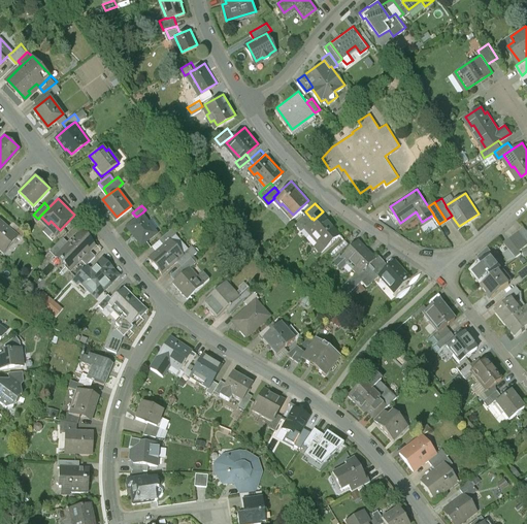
[(340,231),(323,211),(314,220),(313,218),(311,219),(305,224),(325,246),(340,231)]
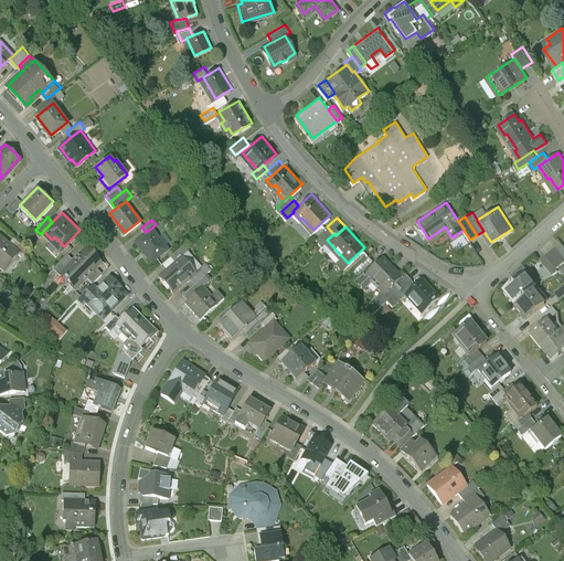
[(146,232),(136,240),(151,258),(167,246),(152,228),(146,232)]
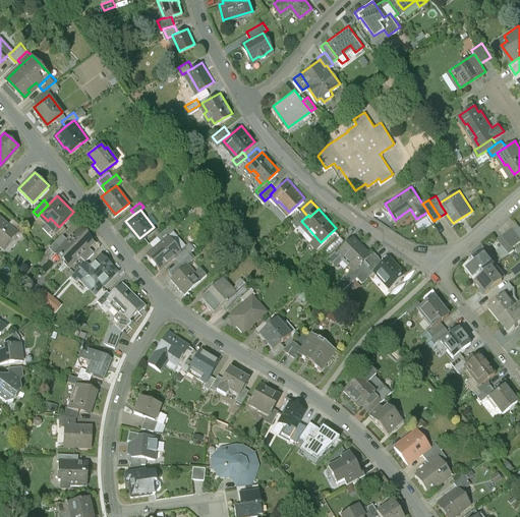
[(8,222),(0,215),(0,243),(3,245),(16,231),(16,230),(8,222)]
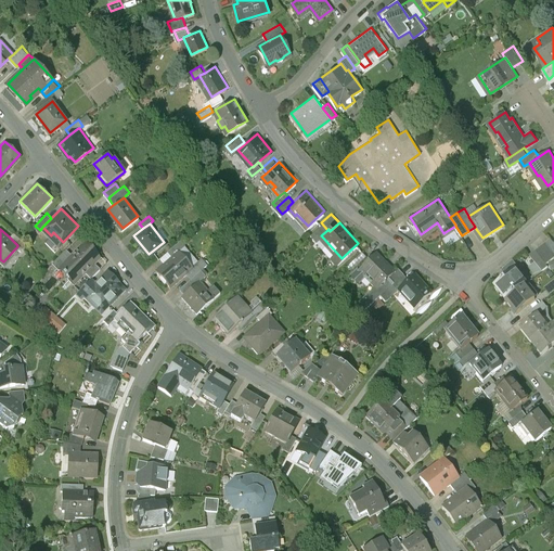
[(22,239),(14,231),(9,236),(17,245),(17,246),(21,250),(26,244),(22,239)]
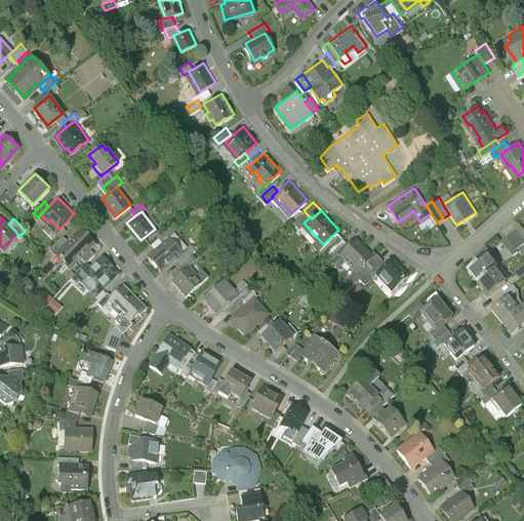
[(523,227),(521,224),(507,235),(517,247),(523,241),(523,227)]
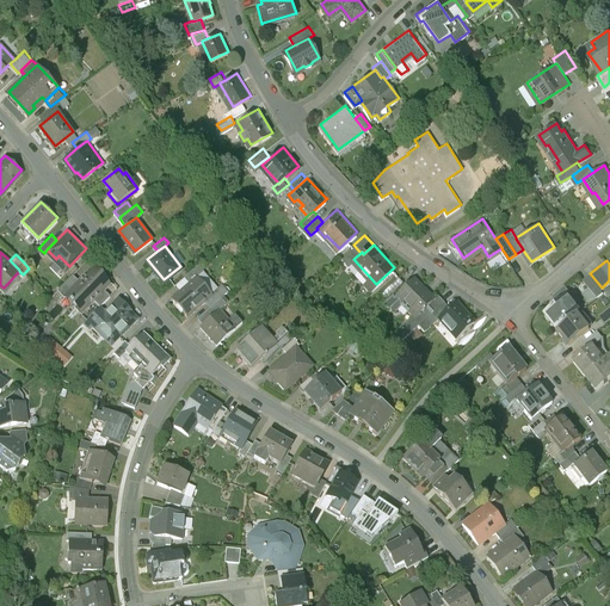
[(79,278),(63,294),(71,301),(69,302),(72,304),(74,301),(84,310),(94,298),(105,288),(110,282),(92,264),(79,278)]
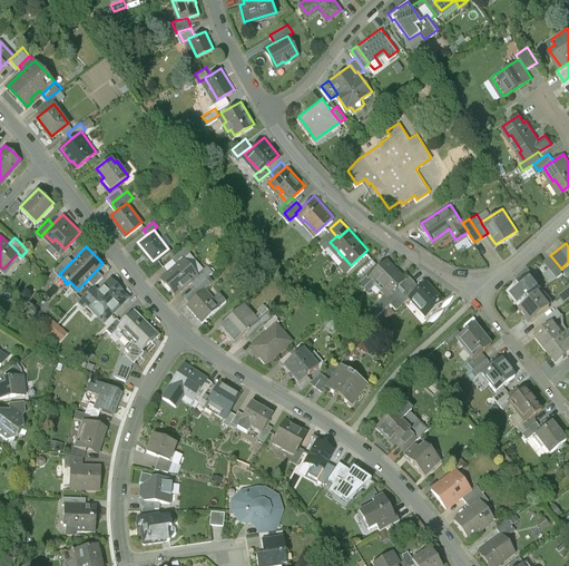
[(184,246),(173,256),(177,262),(184,256),(189,253),(184,246)]
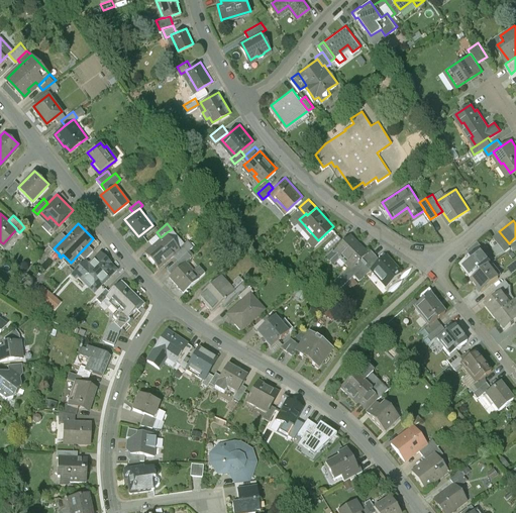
[(62,230),(48,243),(54,248),(67,235),(62,230)]
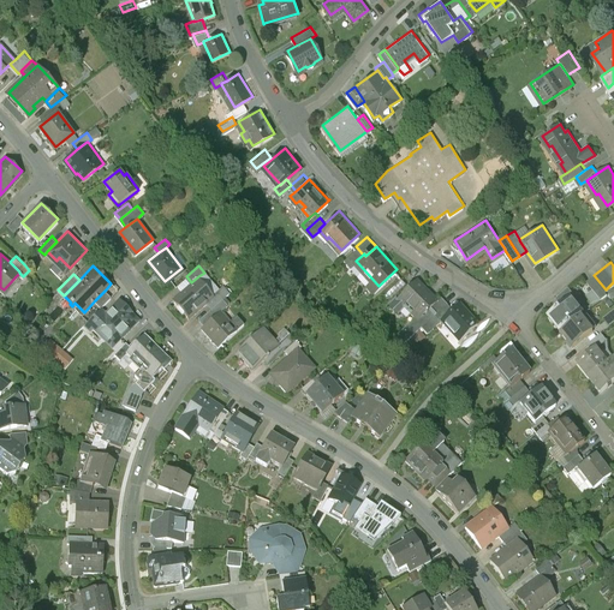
[(191,282),(173,298),(190,317),(208,301),(215,295),(214,295),(198,276),(191,282)]
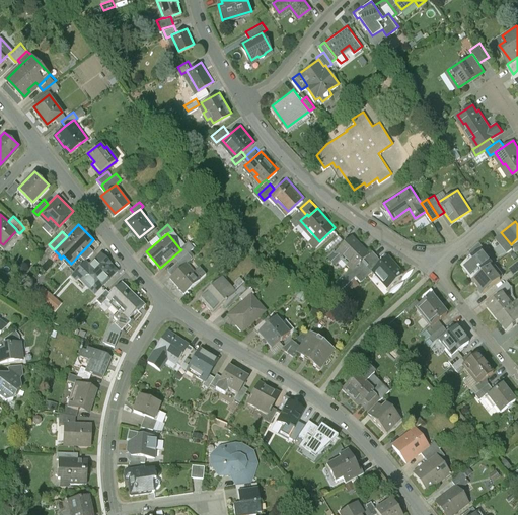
[(353,233),(336,249),(353,267),(363,256),(369,250),(353,233)]
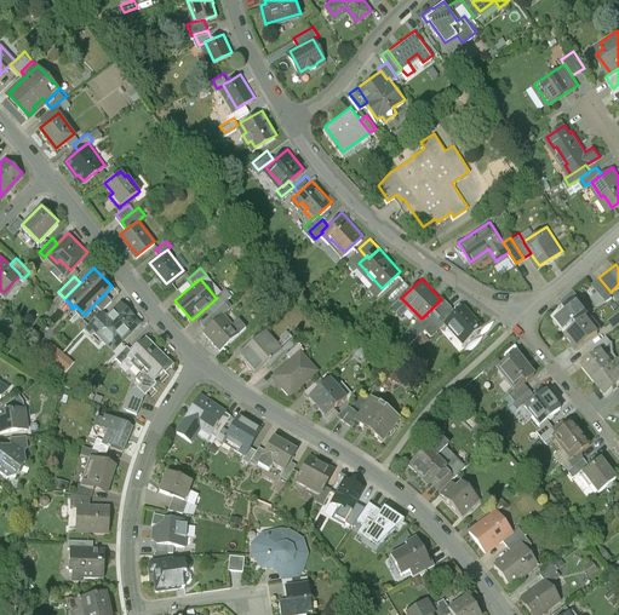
[(107,292),(96,303),(102,309),(112,298),(107,292)]
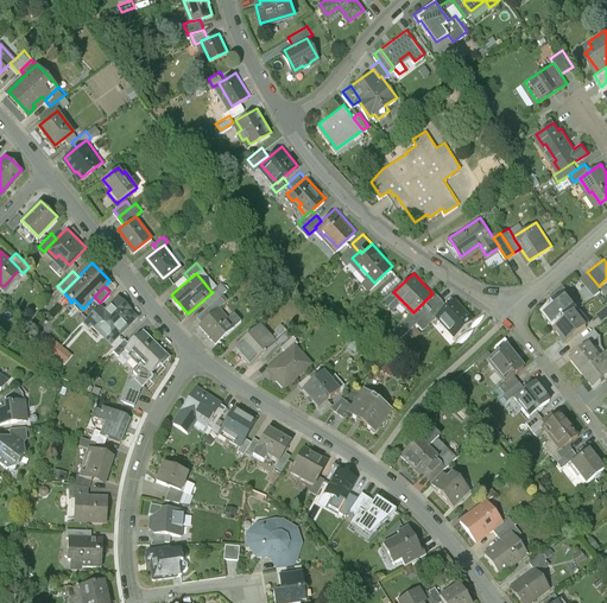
[(217,287),(212,292),(213,292),(206,298),(209,303),(220,294),(221,292),(217,287)]
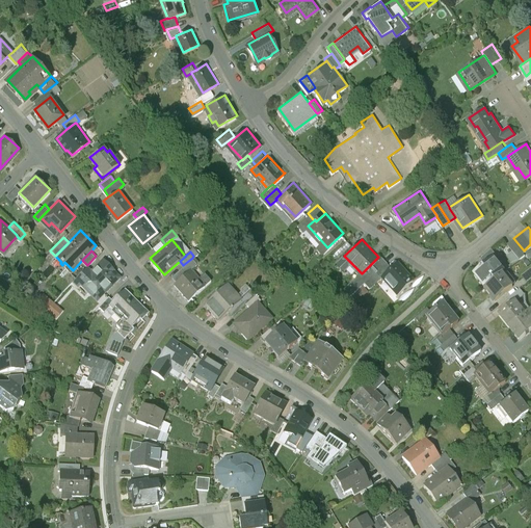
[(378,257),(372,263),(378,268),(387,261),(381,255),(378,257)]
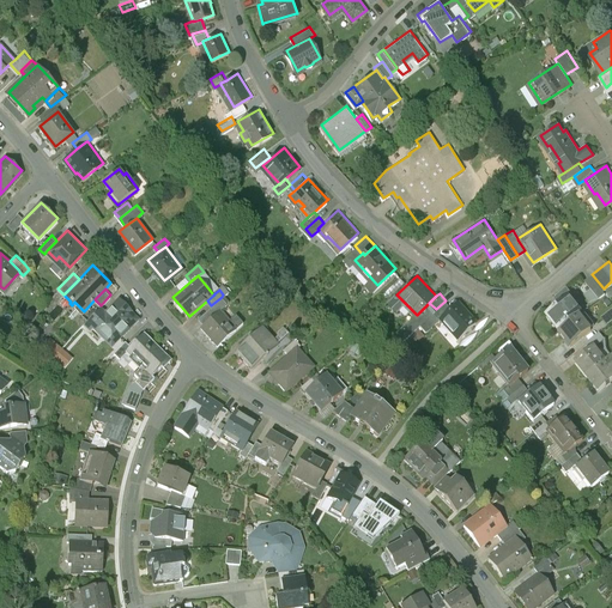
[(582,310),(569,293),(547,311),(561,328),(580,312),(582,310)]
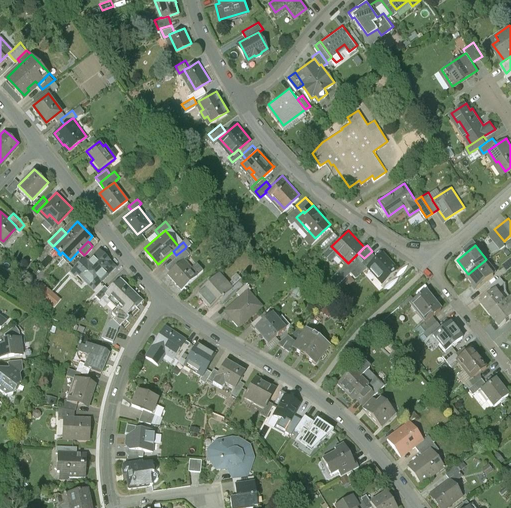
[(176,255),(166,264),(170,268),(181,259),(182,259),(189,252),(185,248),(176,255)]
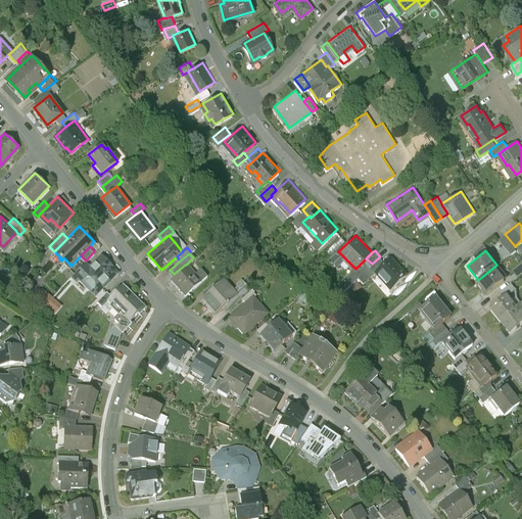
[(385,261),(378,267),(394,284),(407,273),(391,255),(385,261)]
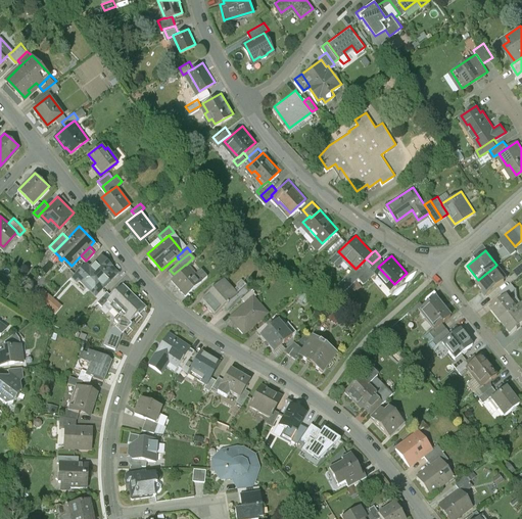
[(115,271),(101,256),(80,278),(95,292),(115,271)]
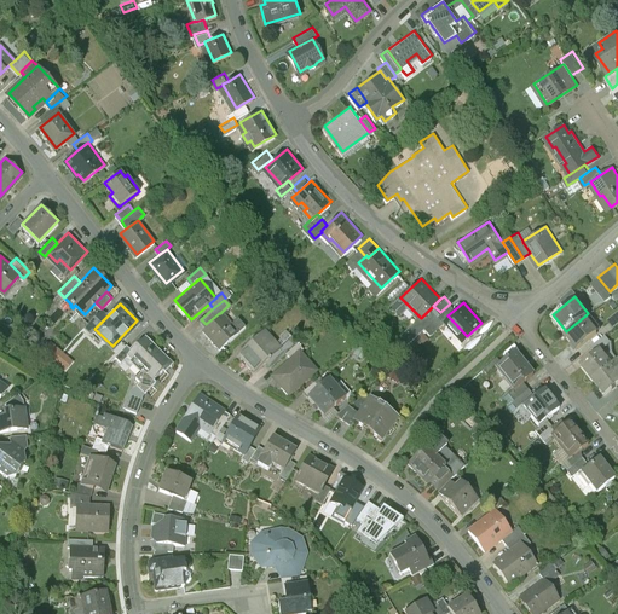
[(440,312),(438,314),(443,319),(448,316),(456,308),(451,303),(450,303),(440,312)]
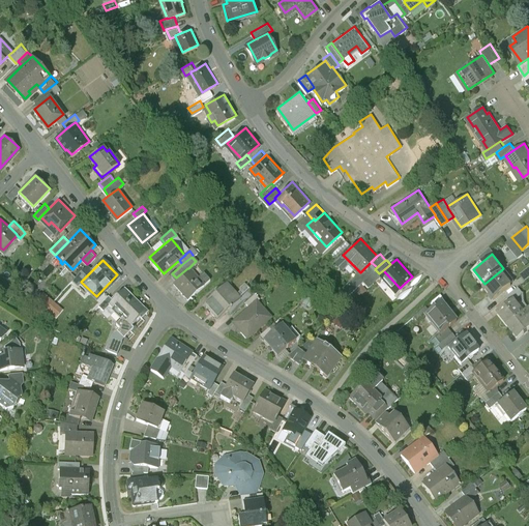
[(528,265),(520,271),(525,276),(528,273),(528,265)]
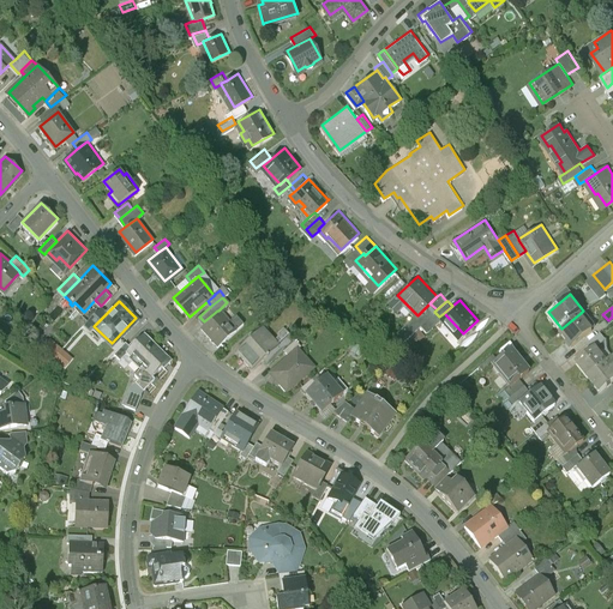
[(204,321),(202,325),(218,344),(236,327),(244,321),(236,313),(227,321),(218,311),(217,311),(204,321)]
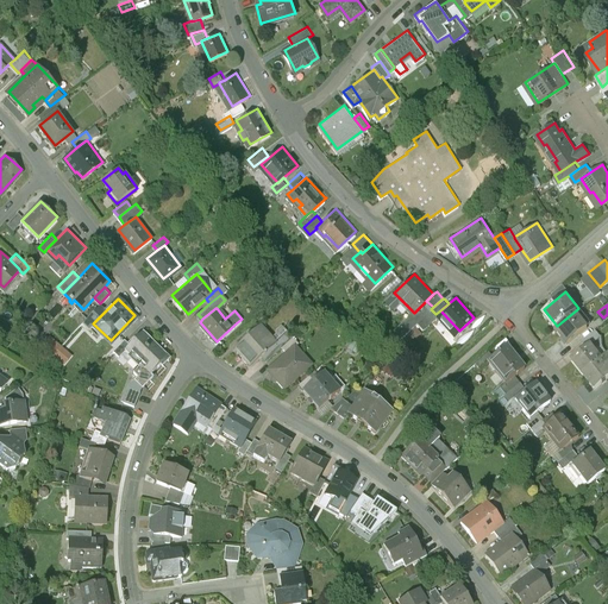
[(576,310),(557,326),(568,340),(587,325),(576,310)]
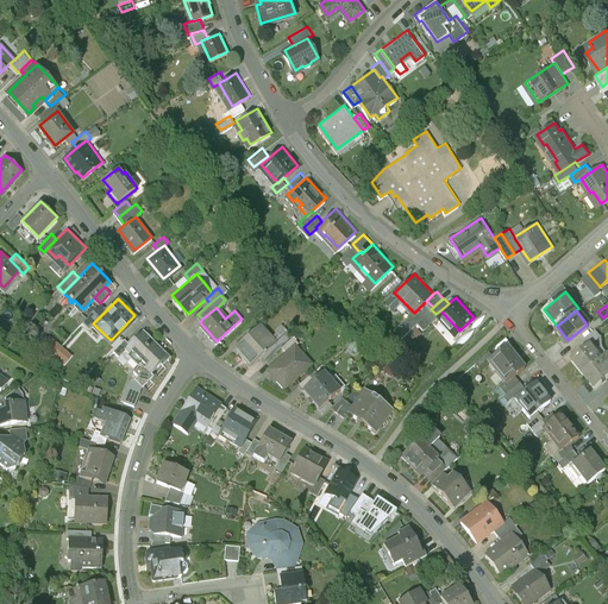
[(275,339),(259,322),(234,344),(251,363),(261,354),(276,340),(275,339)]
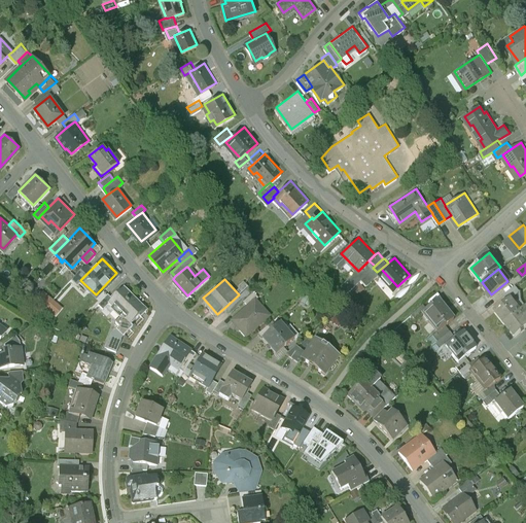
[(145,306),(124,284),(112,297),(108,300),(109,301),(121,314),(115,320),(118,323),(116,326),(123,333),(133,323),(131,320),(145,306)]
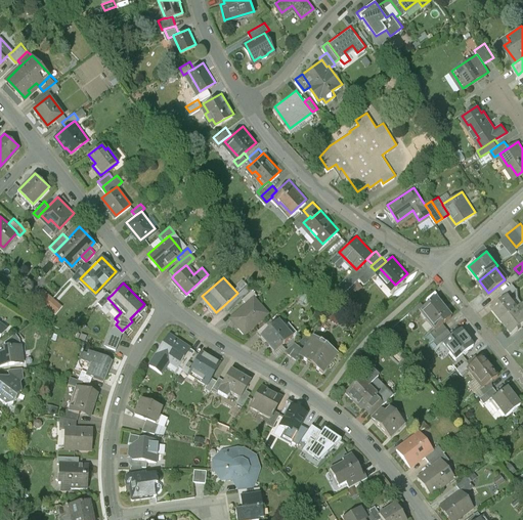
[(247,283),(236,292),(237,293),(224,305),(228,309),(243,297),(252,289),(247,283)]
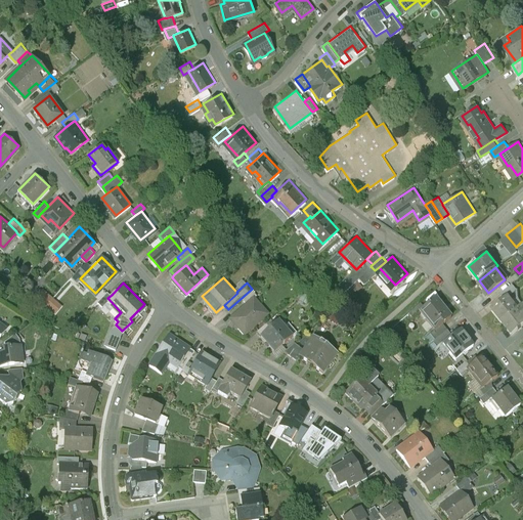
[(43,285),(36,292),(54,309),(62,302),(43,285)]
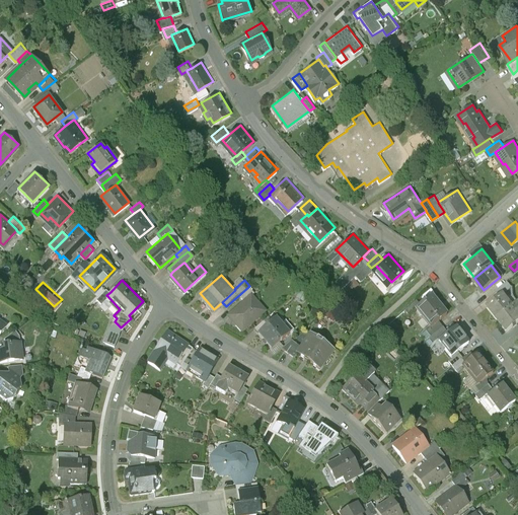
[(249,286),(240,294),(244,299),(251,292),(252,293),(254,291),(249,286)]
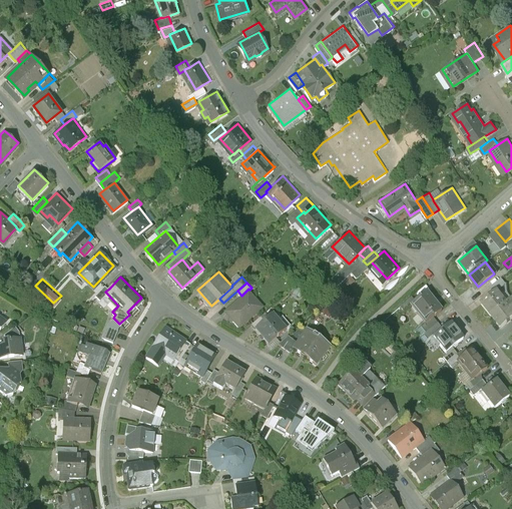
[(105,285),(95,294),(100,299),(106,293),(105,292),(109,289),(105,285)]
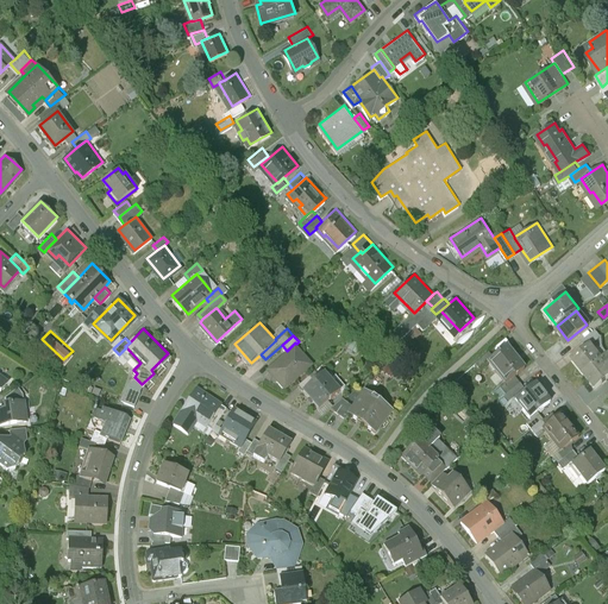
[(590,341),(572,356),(584,370),(599,358),(593,351),(595,348),(590,341)]
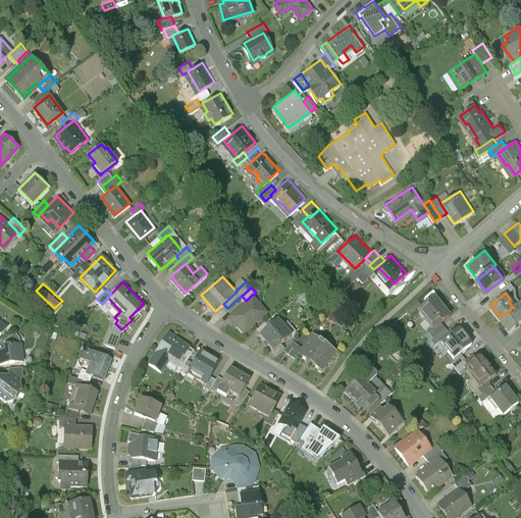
[(246,301),(231,313),(240,322),(238,324),(244,331),(263,314),(256,306),(260,302),(254,295),(253,294),(246,301)]
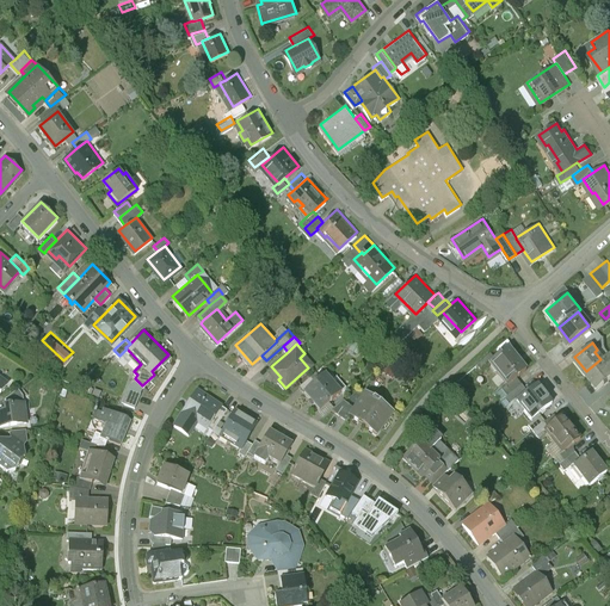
[(527,366),(509,344),(490,359),(498,370),(500,369),(510,379),(517,373),(527,366)]
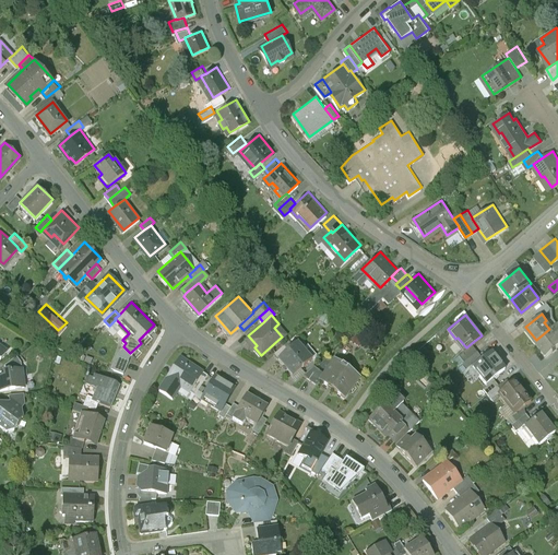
[(549,329),(536,340),(547,353),(557,344),(557,323),(549,329)]
